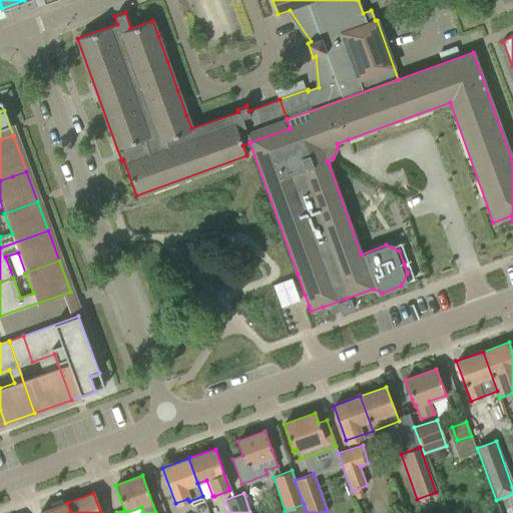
[(70,512),(67,503),(40,512),(70,512)]
